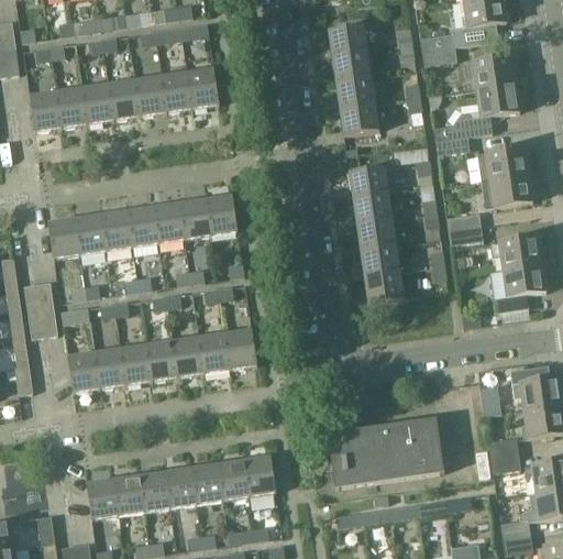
[(467,28),(453,30),(453,34),(455,47),(499,41),(497,23),(506,22),(503,0),(470,0),(463,1),(467,28)]
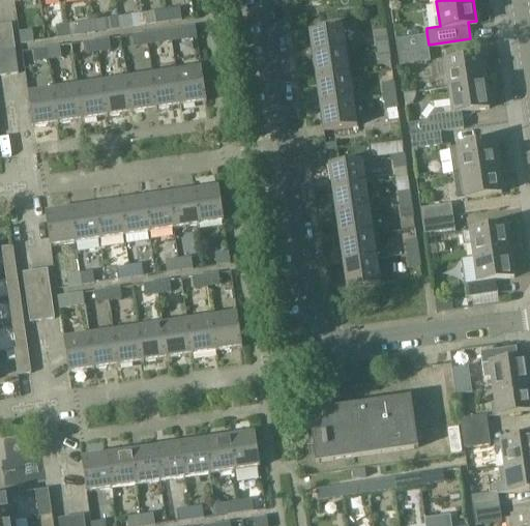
[(182,17),(180,5),(167,7),(169,19),(182,17)]
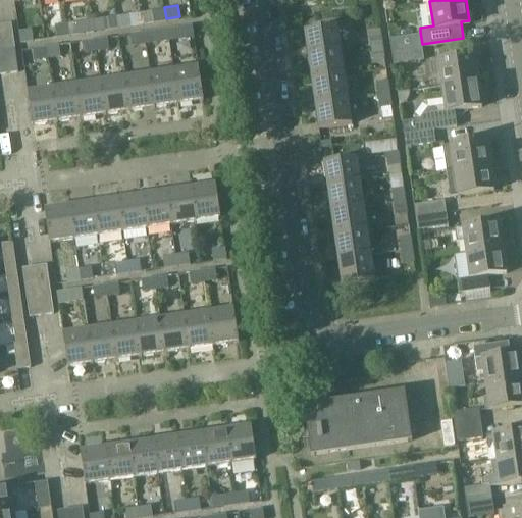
[(142,21),(166,18),(164,7),(141,10),(142,21)]
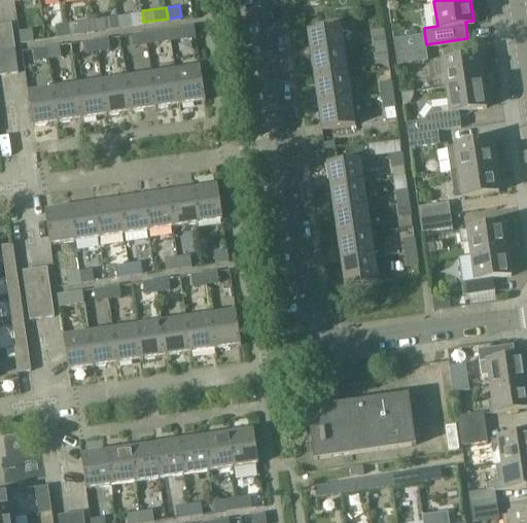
[(142,10),(117,14),(118,26),(143,22),(142,10)]
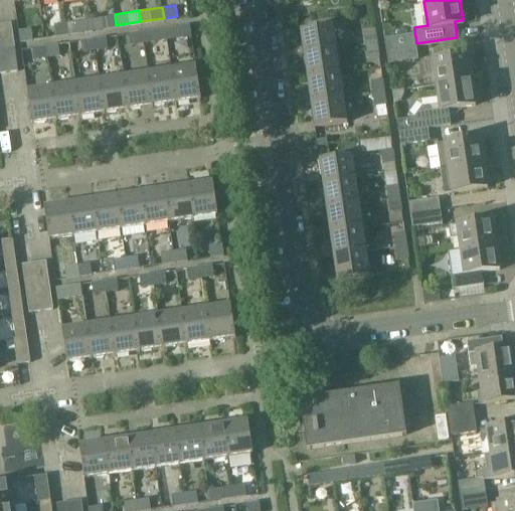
[(104,27),(116,25),(115,14),(102,16),(104,27)]
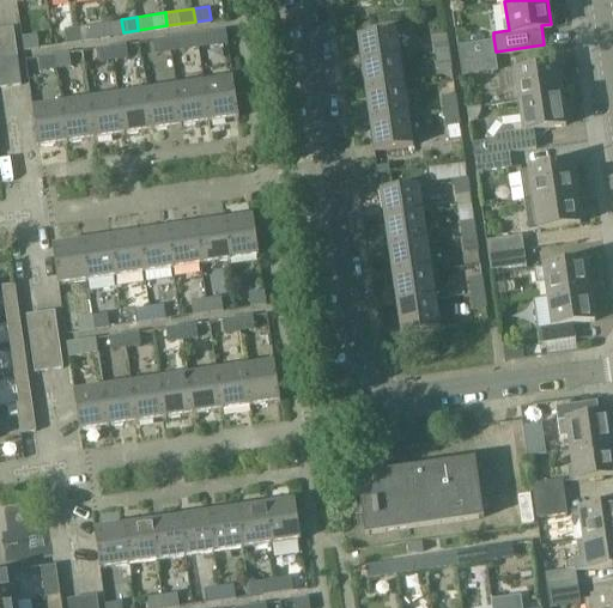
[(13,23),(0,24),(0,29),(4,54),(18,52),(13,23)]
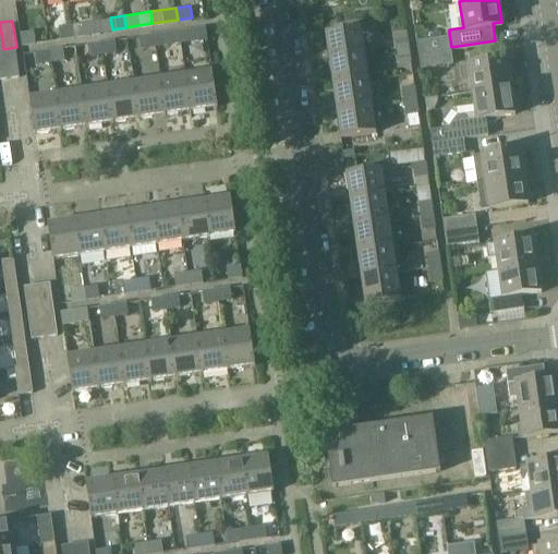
[(86,21),(72,23),(74,36),(88,34),(86,21)]
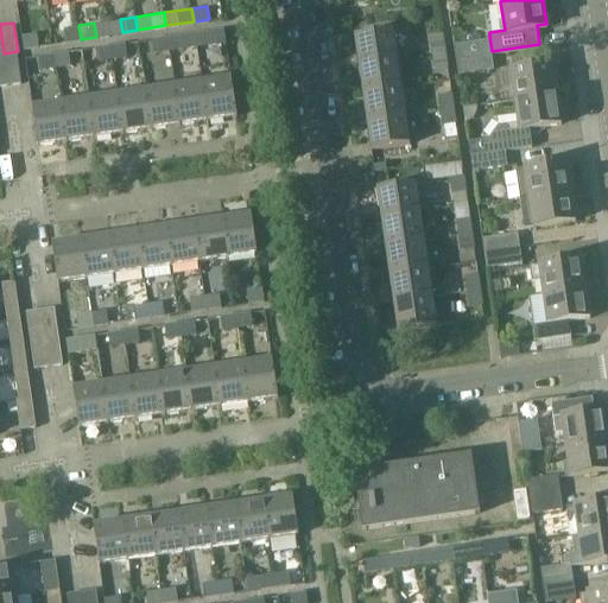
[(67,42),(81,39),(78,25),(64,27),(67,42)]
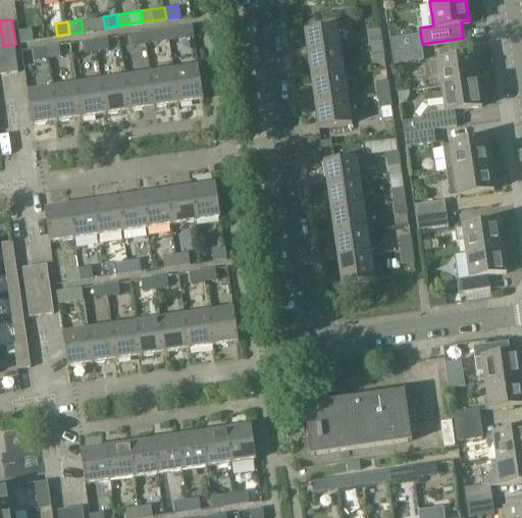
[(193,22),(168,27),(169,38),(194,34),(193,22)]
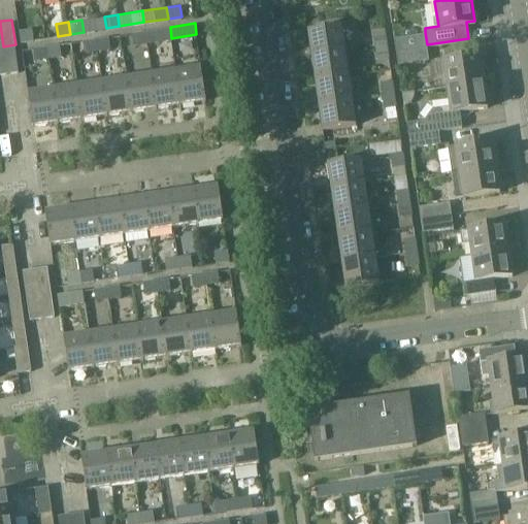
[(308,28),(312,53),(345,47),(341,23),(308,28)]
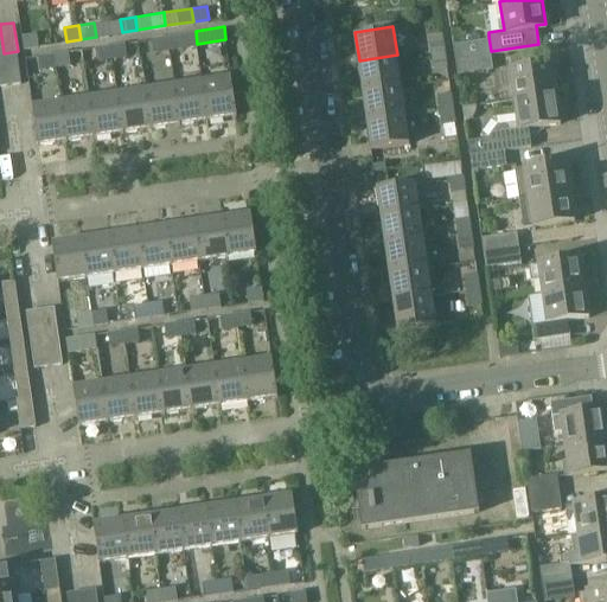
[(168,47),(197,44),(196,31),(167,34),(168,47)]
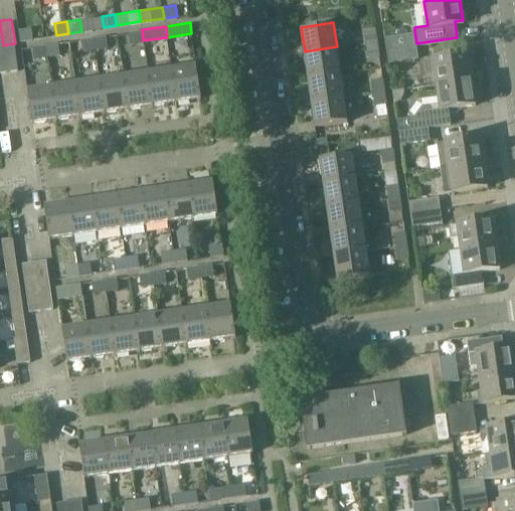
[(19,29),(20,39),(33,37),(32,27),(19,29)]
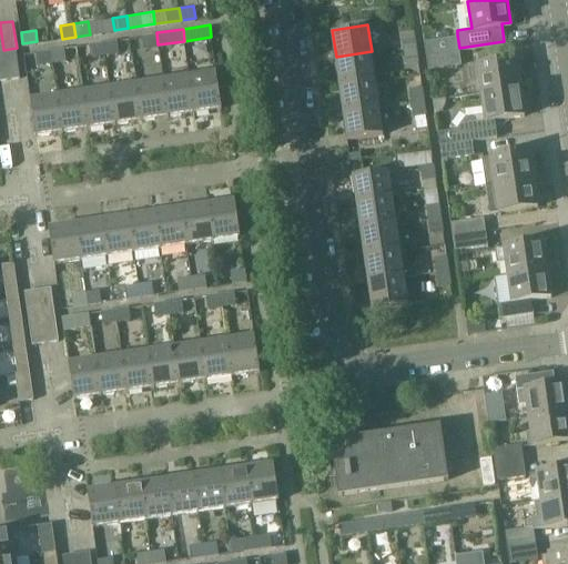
[(143,47),(158,44),(156,32),(142,34),(143,47)]
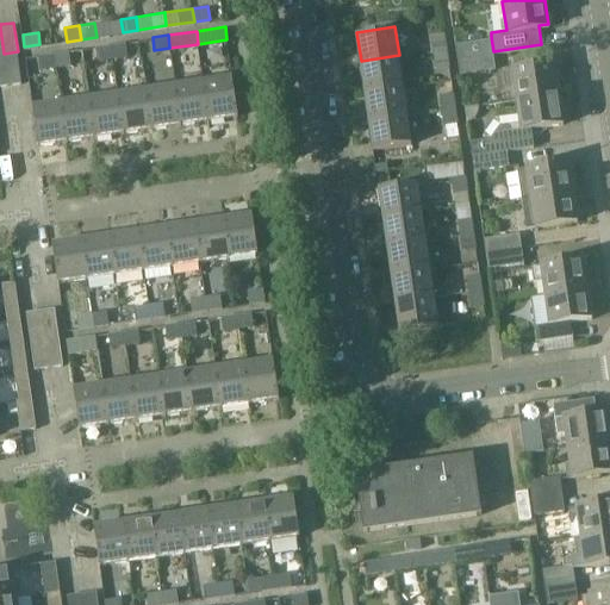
[(431,37),(434,51),(448,49),(447,35),(431,37)]
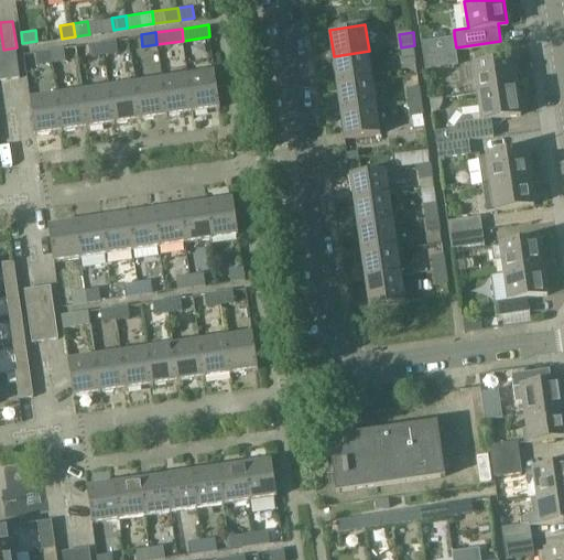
[(421,39),(422,53),(456,47),(454,34),(421,39)]
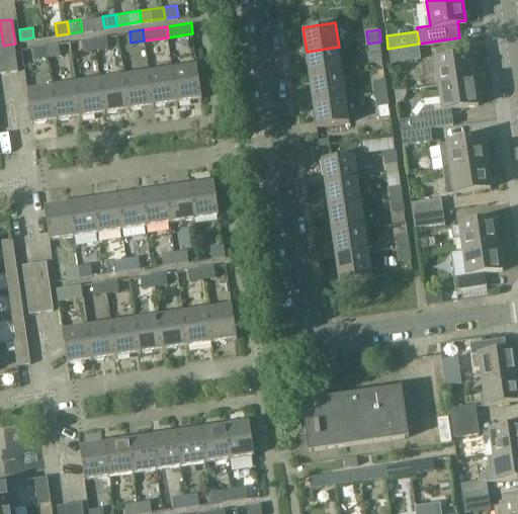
[(107,34),(94,36),(96,49),(108,47),(107,34)]
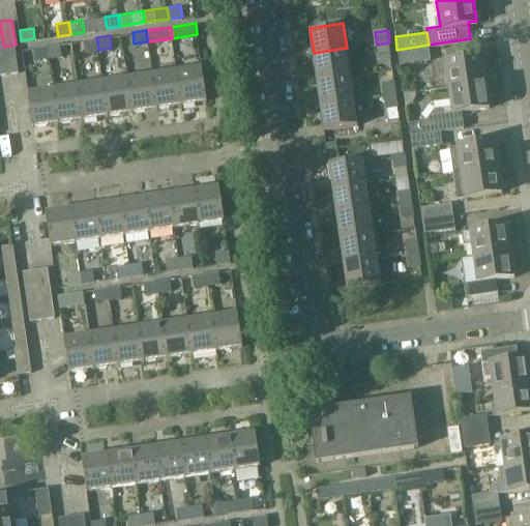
[(85,51),(98,50),(96,37),(83,38),(85,51)]
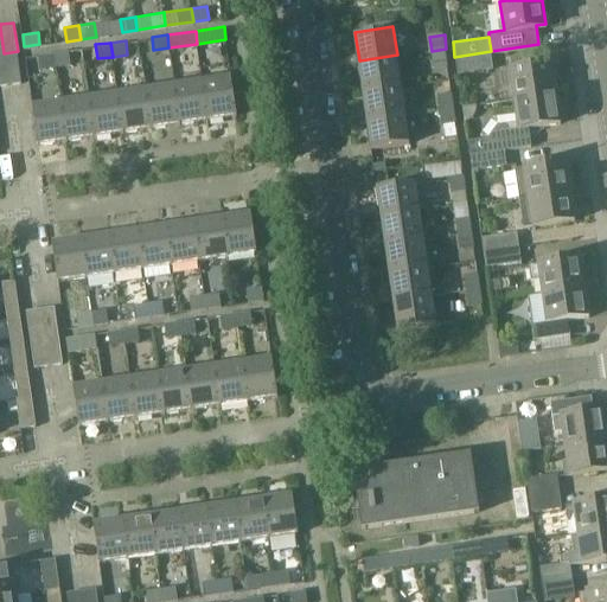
[(432,51),(434,65),(448,64),(446,49),(432,51)]
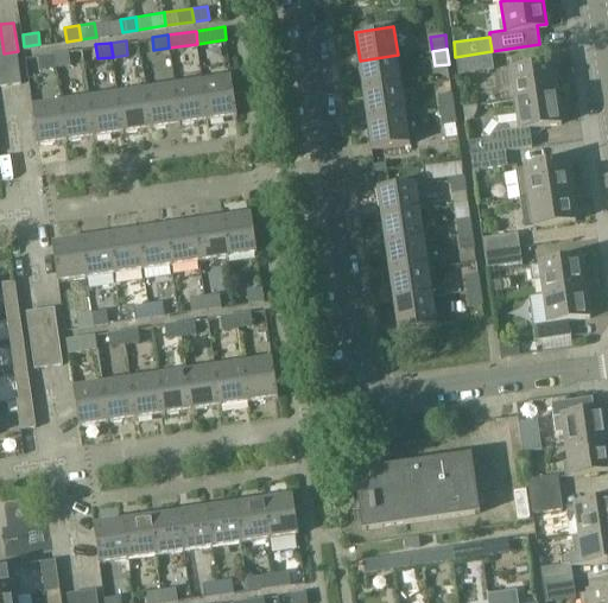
[(69,50),(55,51),(56,64),(71,62),(69,50)]
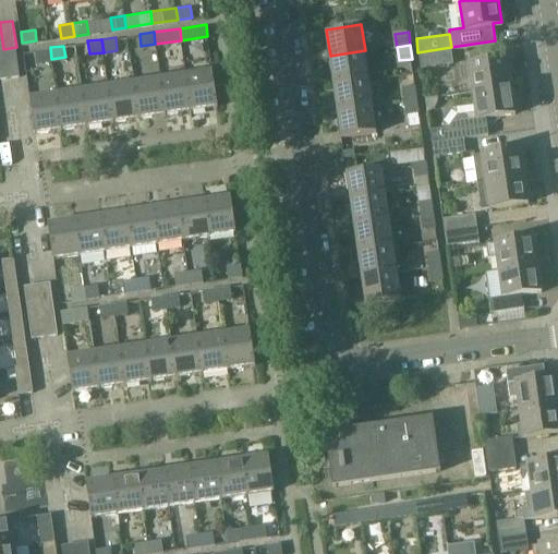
[(16,47),(3,49),(8,74),(20,73),(16,47)]
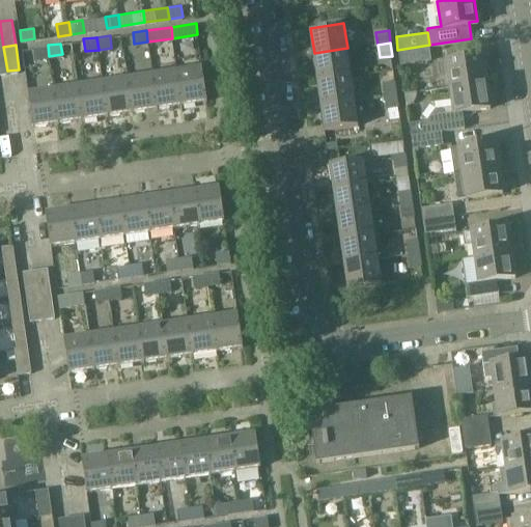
[(35,58),(49,56),(48,45),(34,47),(35,58)]
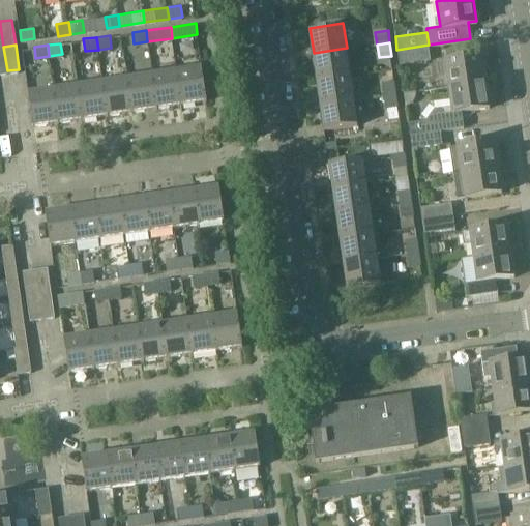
[(431,58),(429,45),(396,50),(399,62),(431,58)]
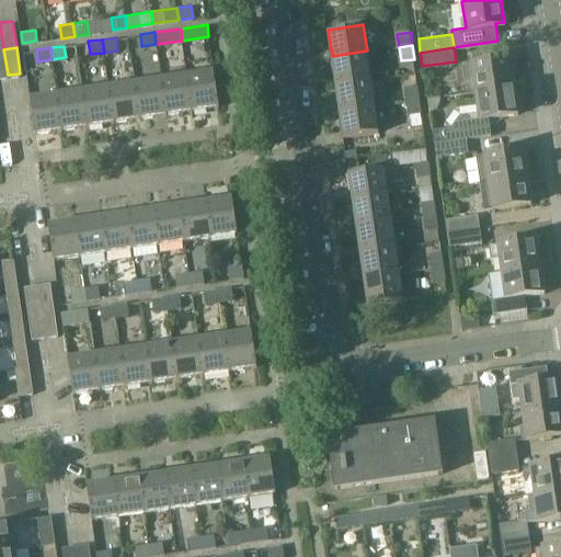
[(370,76),(367,50),(332,56),(335,81),(370,76)]
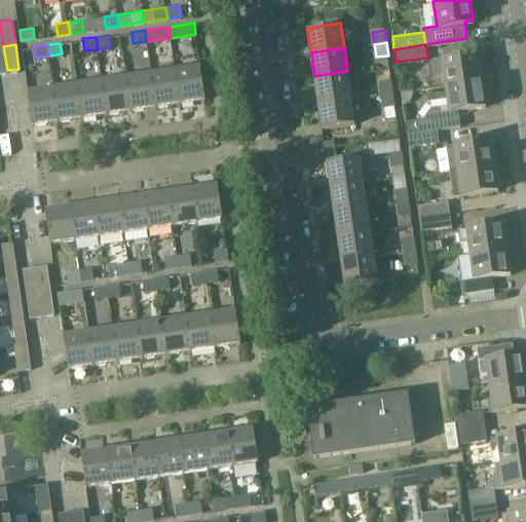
[(443,73),(445,84),(482,79),(478,52),(441,59),(441,60),(434,61),(436,74),(443,73)]
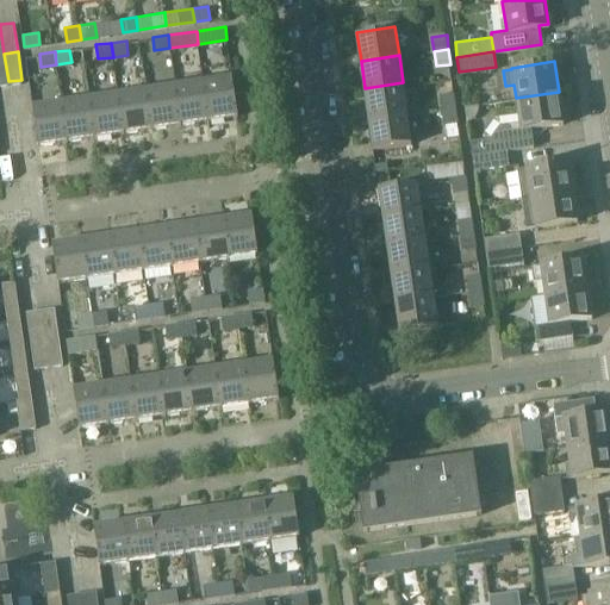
[(237,114),(231,74),(203,79),(207,118),(237,114)]
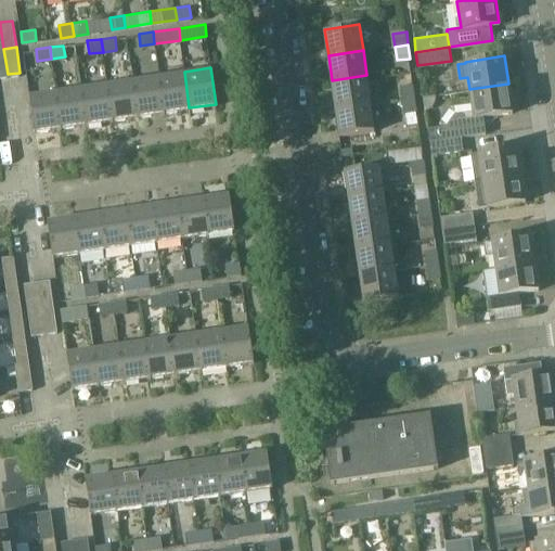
[(164,112),(189,107),(184,72),(158,75),(164,112)]
